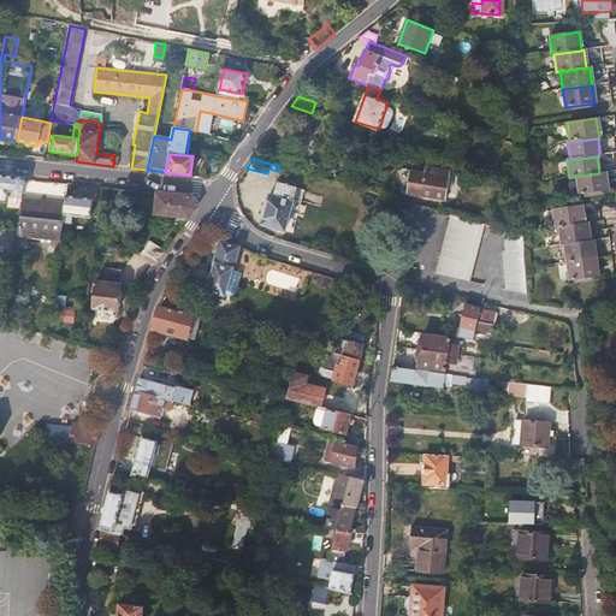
[(436,177),(412,172),(407,194),(432,200),(436,177)]
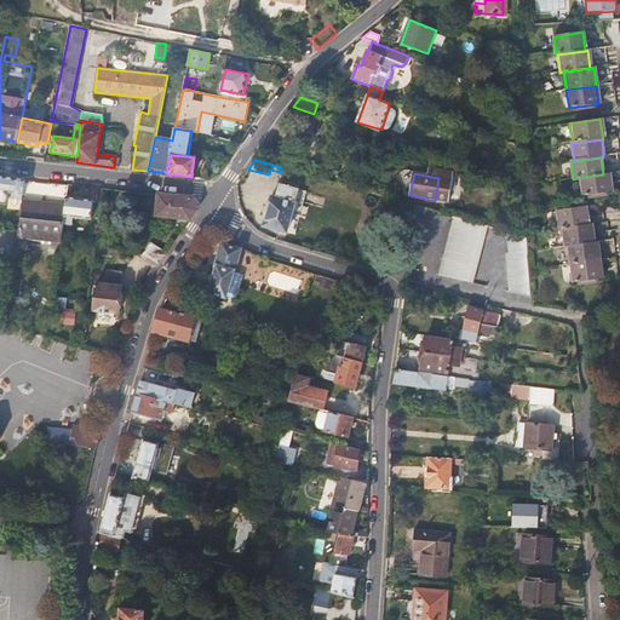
[(612,191),(609,173),(603,174),(579,178),(581,196),(612,191)]
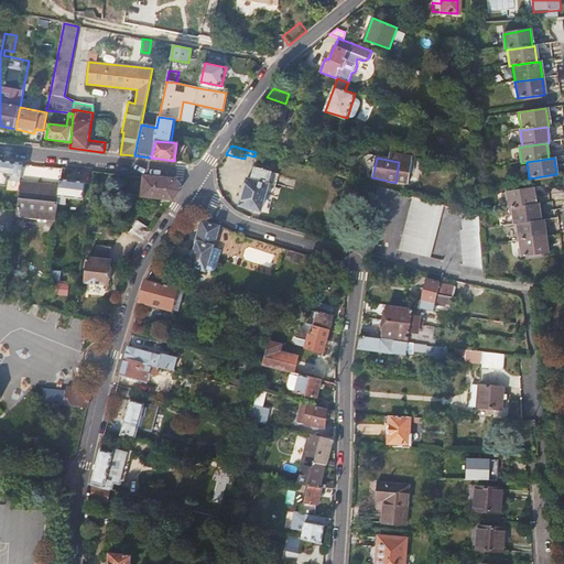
[(19,176),(21,176),(23,163),(12,162),(0,160),(0,184),(2,185),(4,182),(4,180),(19,181),(19,176)]
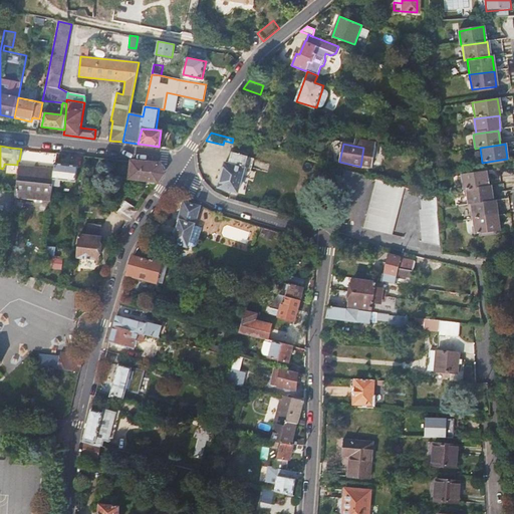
[(237,192),(248,157),(232,152),(229,163),(225,163),(218,187),(237,192)]
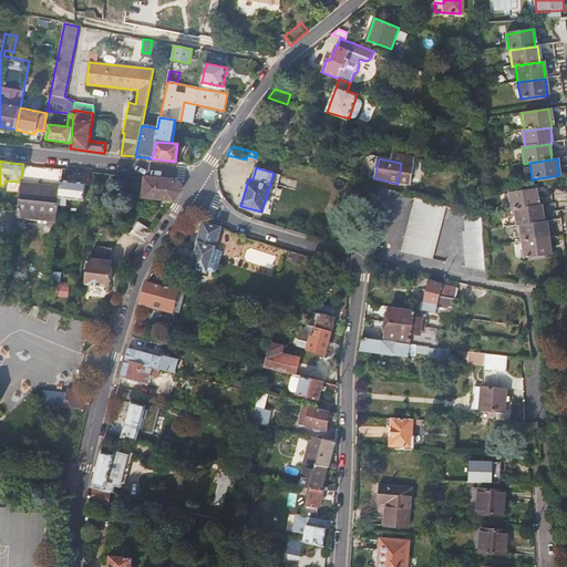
[(144,196),(174,199),(178,194),(175,183),(146,178),(144,196)]
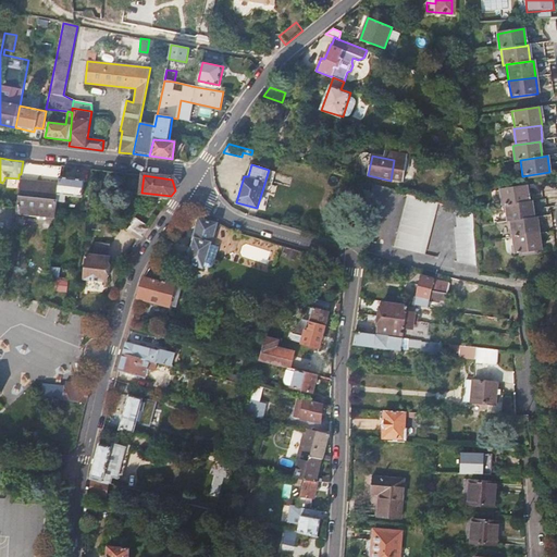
[(59,177),(58,184),(56,199),(64,199),(65,195),(82,196),(84,180),(59,177)]
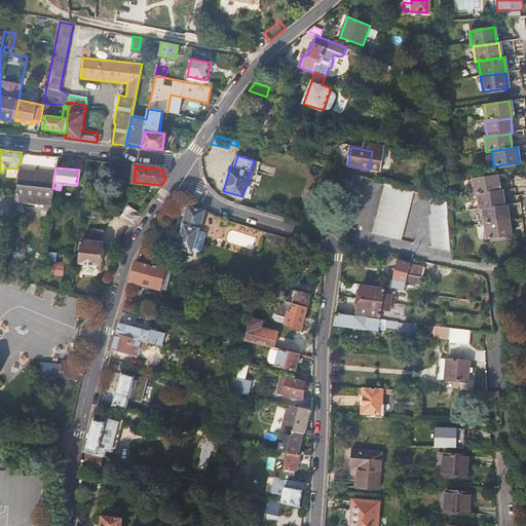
[(19,171),(15,198),(23,197),(22,201),(35,202),(36,200),(43,200),(51,201),(52,188),(54,174),(43,173),(43,175),(30,174),(30,172),(19,171)]
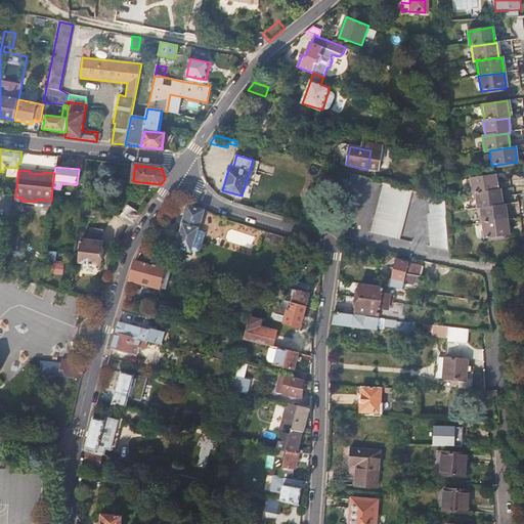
[(475,194),(498,190),(496,175),(470,179),(473,194),(475,194)]
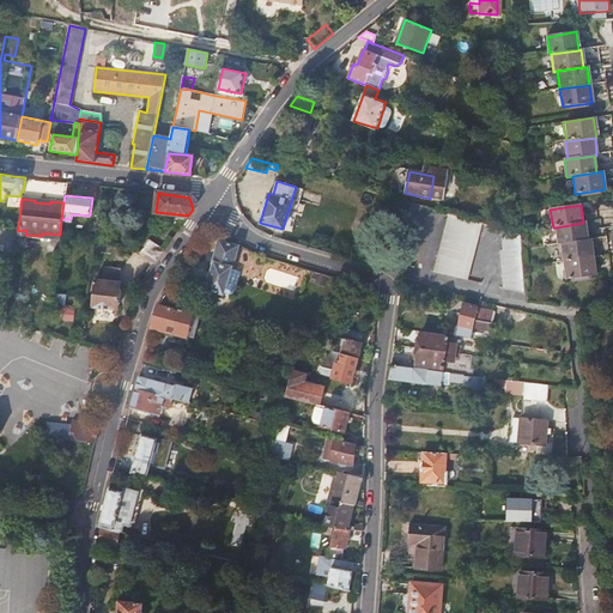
[(434,272),(468,280),(481,223),(448,213),(434,272)]
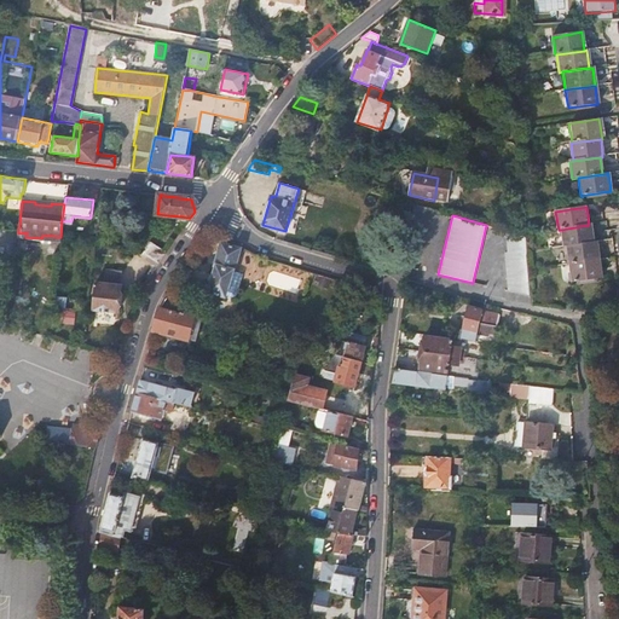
[(565,247),(566,247),(595,242),(593,225),(589,225),(561,230),(565,247)]
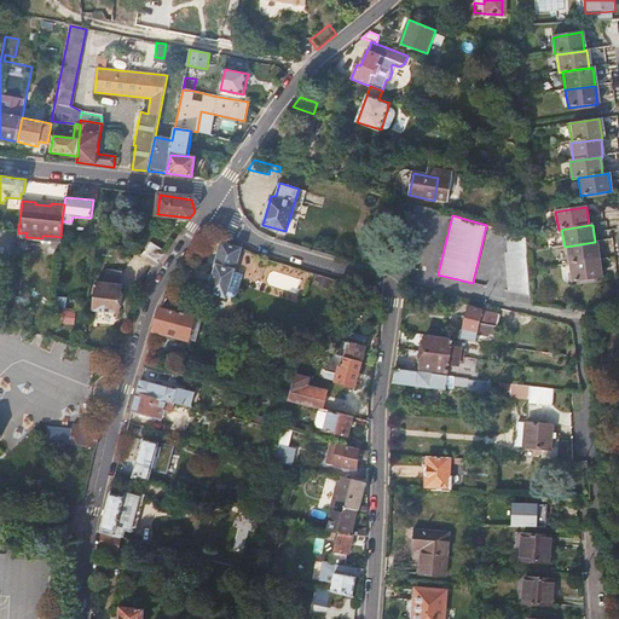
[(509,291),(530,296),(528,272),(526,255),(527,253),(526,237),(504,231),(507,253),(504,253),(509,291)]
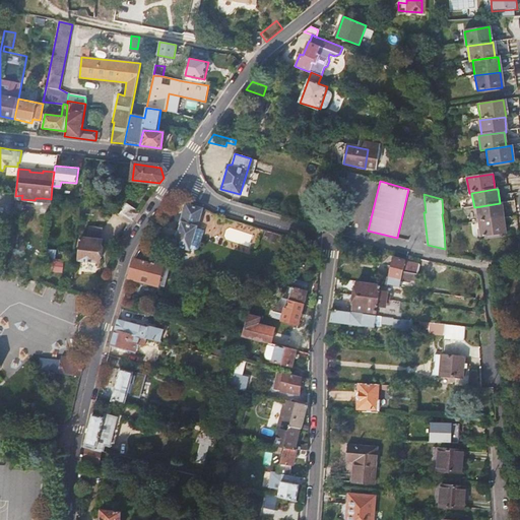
[(127,215),(133,221),(134,219),(139,212),(127,203),(119,212),(120,213),(127,215)]
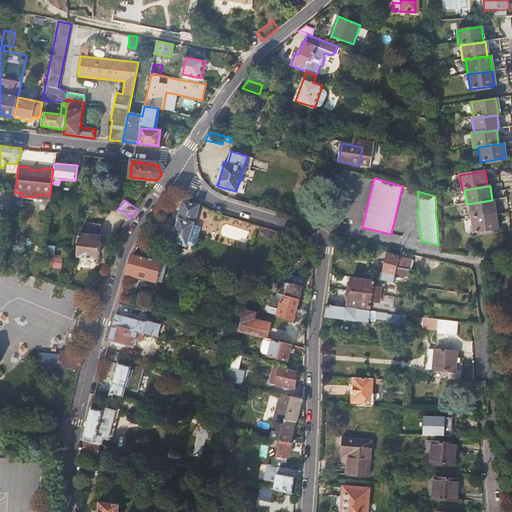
[(470,219),(496,214),(493,200),(492,200),(468,204),(470,219)]
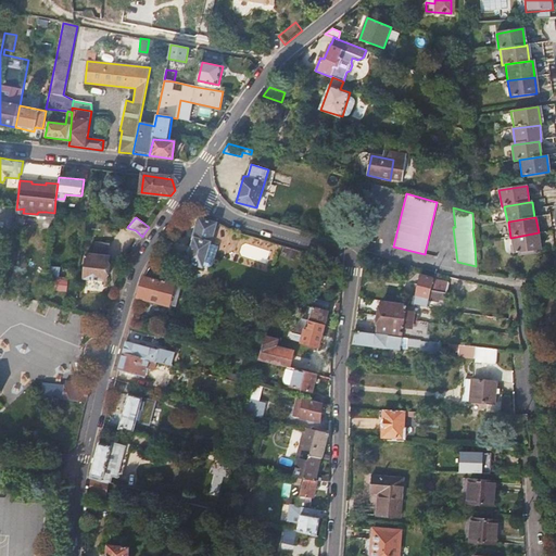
[(209,243),(215,223),(199,218),(192,239),(193,240),(187,262),(202,267),(210,243),(209,243)]
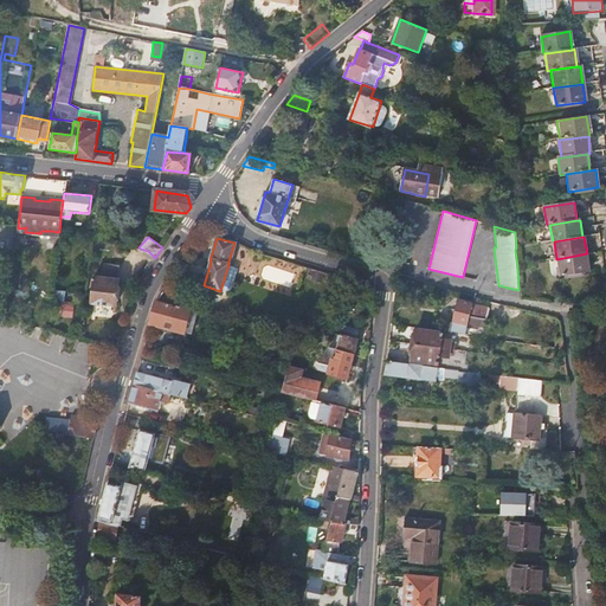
[(590,272),(587,253),(556,259),(560,277),(590,272)]
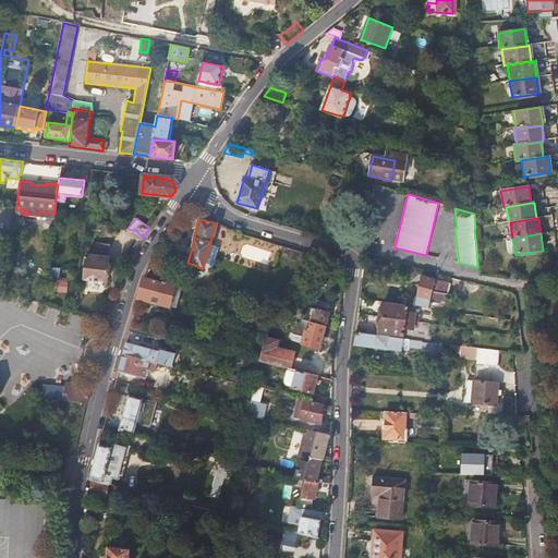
[(94,256),(87,254),(84,280),(106,283),(111,244),(96,242),(94,256)]
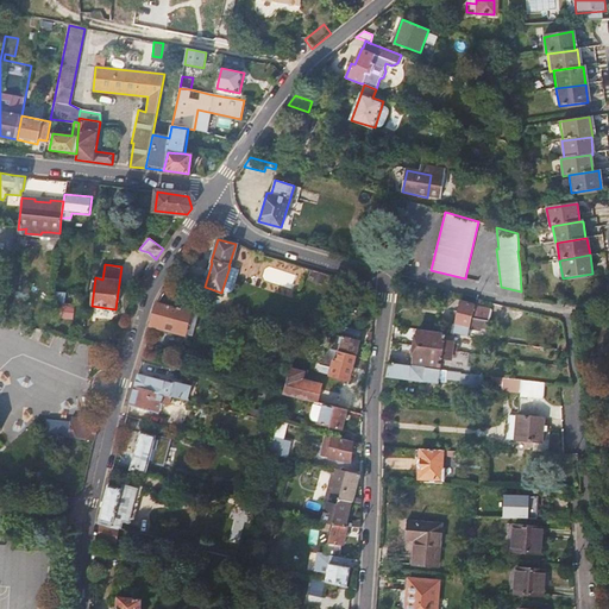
[(52,300),(64,301),(66,293),(52,290),(52,300)]
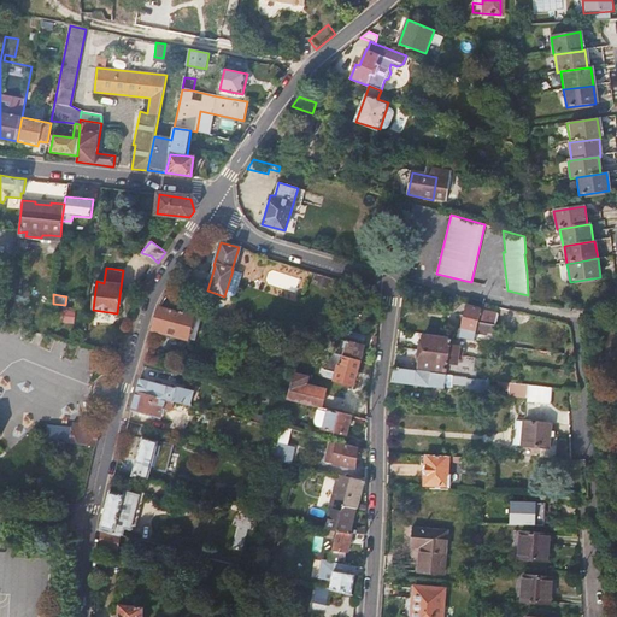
[(195,307),(164,299),(159,306),(194,316),(195,307)]
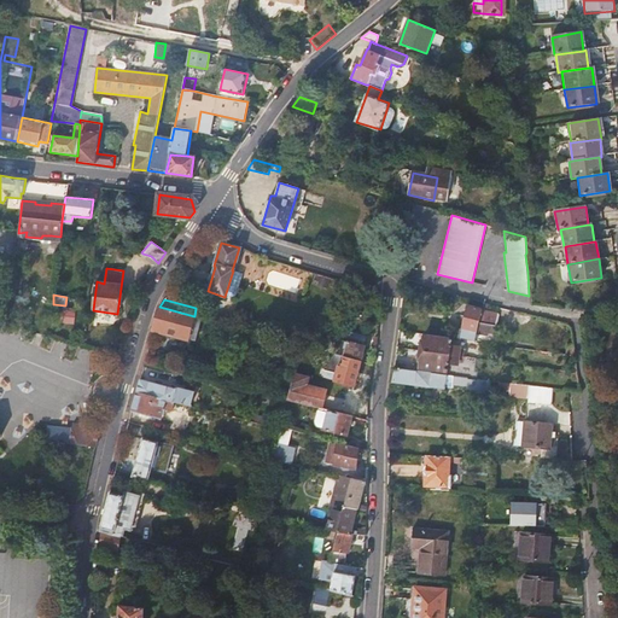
[(479,322),(495,325),(497,310),(466,305),(465,316),(479,319),(479,322)]
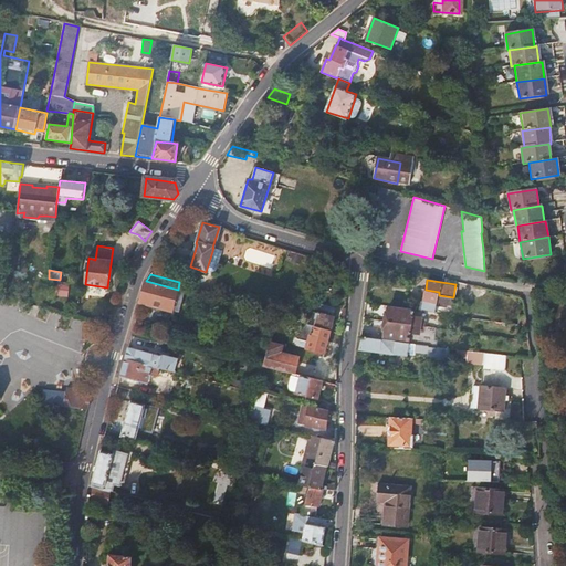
[(178,290),(146,281),(140,301),(139,304),(171,313),(178,290)]
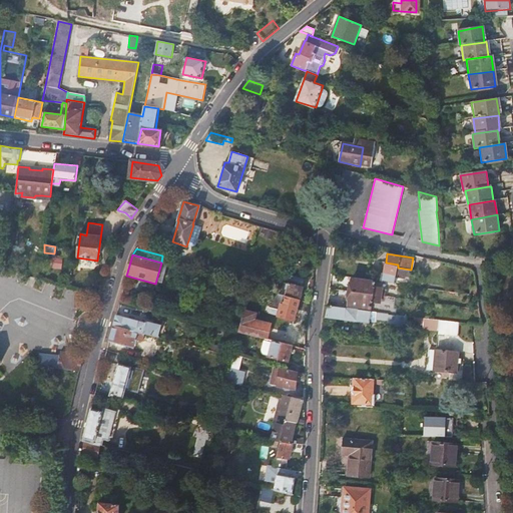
[(51,255),(50,268),(61,269),(61,257),(51,255)]
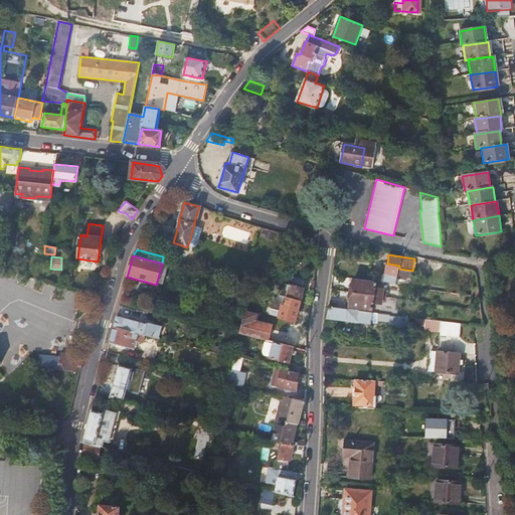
[(168,266),(162,264),(156,285),(162,286),(168,266)]
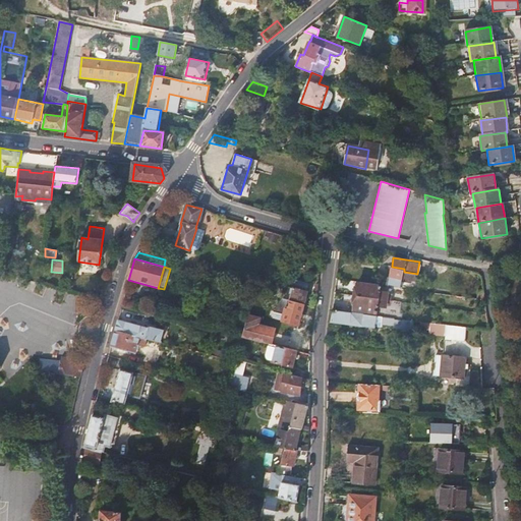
[(416,280),(417,274),(404,272),(404,269),(392,267),(392,269),(390,282),(387,282),(387,285),(400,287),(402,280),(412,281),(412,279),(416,280)]
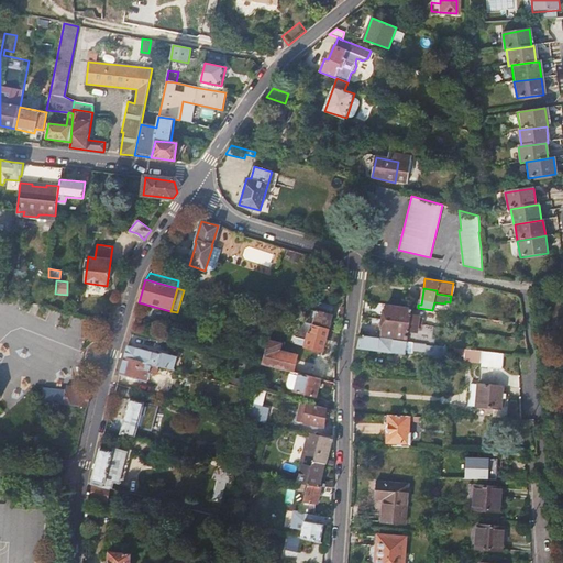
[(385,319),(418,323),(419,316),(410,315),(411,307),(387,304),(385,319)]
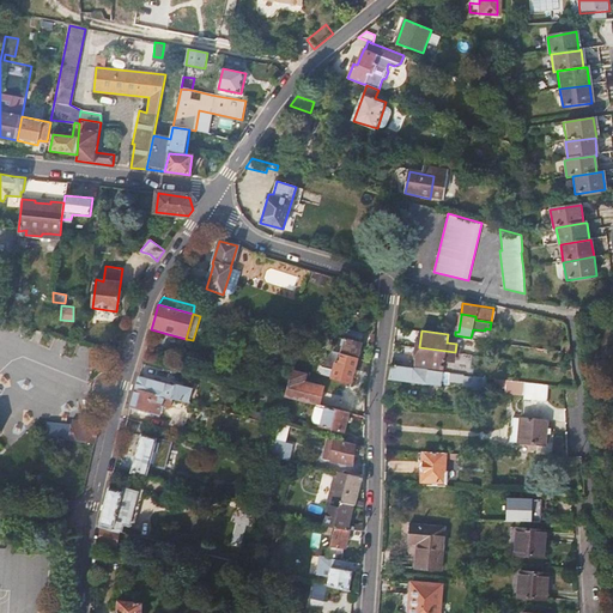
[(346,338),(341,353),(357,358),(362,343),(346,338)]
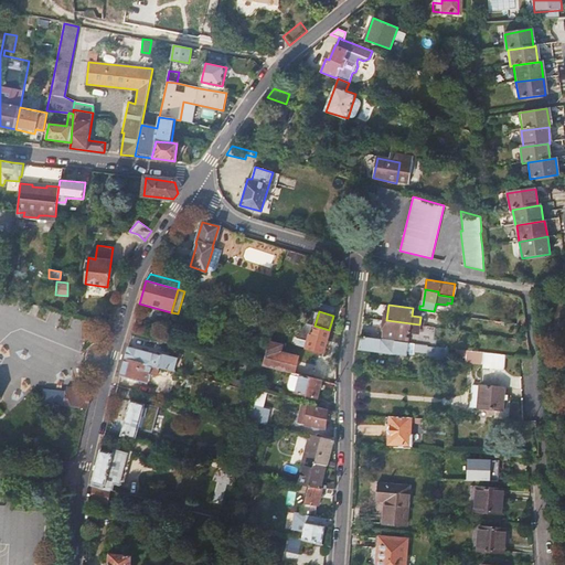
[(315,326),(306,323),(289,319),(288,327),(290,327),(290,329),(294,336),(300,337),(304,339),(302,347),(323,351),(329,330),(315,326)]
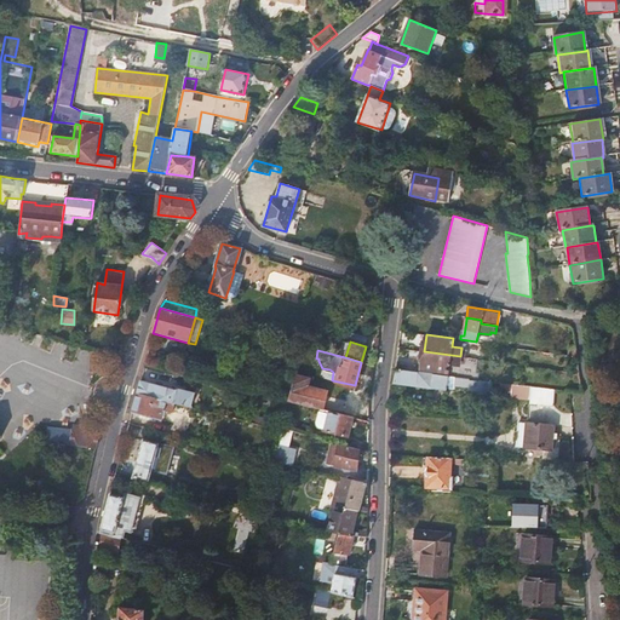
[(460,365),(460,356),(424,351),(423,368),(448,372),(449,363),(460,365)]
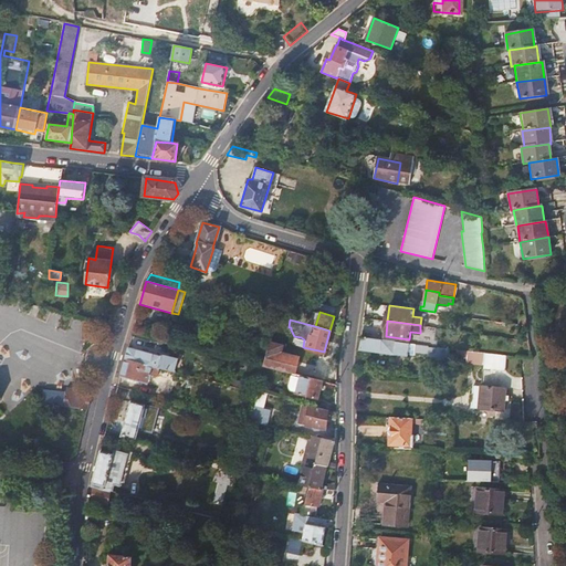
[(150,329),(134,325),(133,333),(149,337),(150,329)]
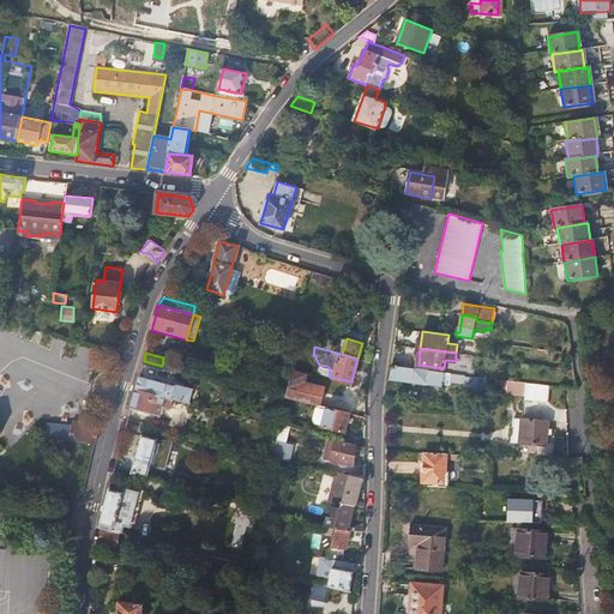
[(391,366),(389,379),(441,386),(444,373),(391,366)]
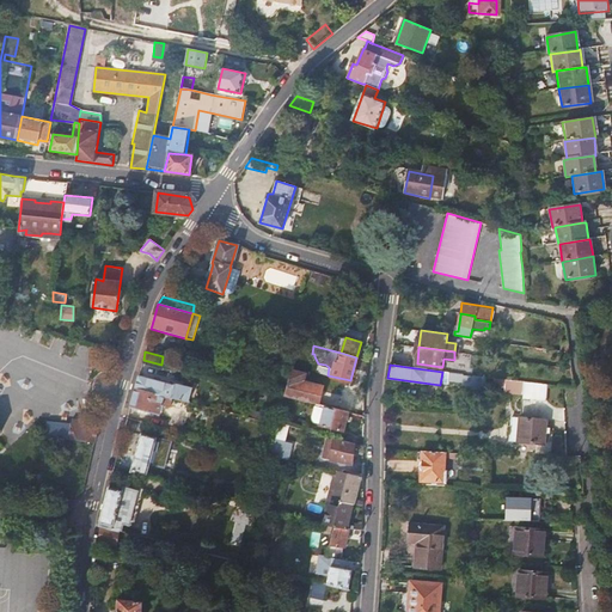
[(314,375),(292,369),(285,395),(323,405),(328,389),(312,384),(314,375)]
